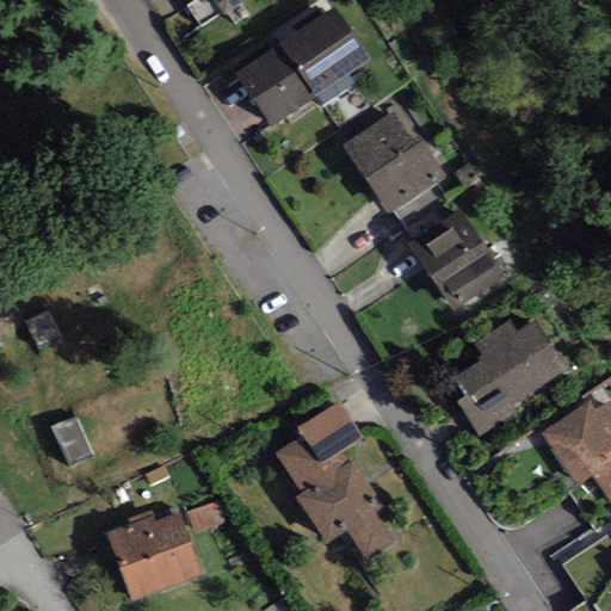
[(210,0),(221,14),(242,0),(210,0)]
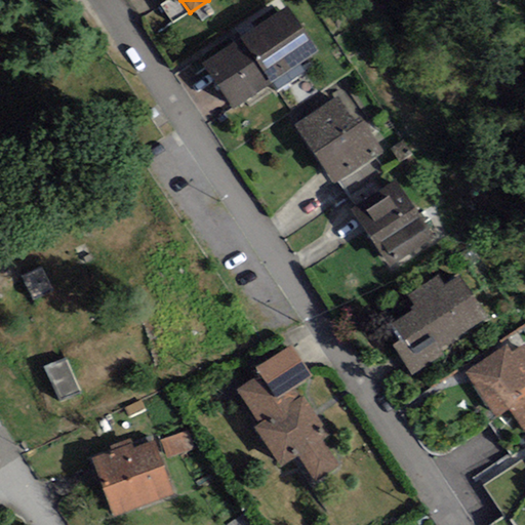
[(239,41),(269,84),(272,82),(278,90),(305,72),(299,64),(319,50),(288,7),(239,41)]
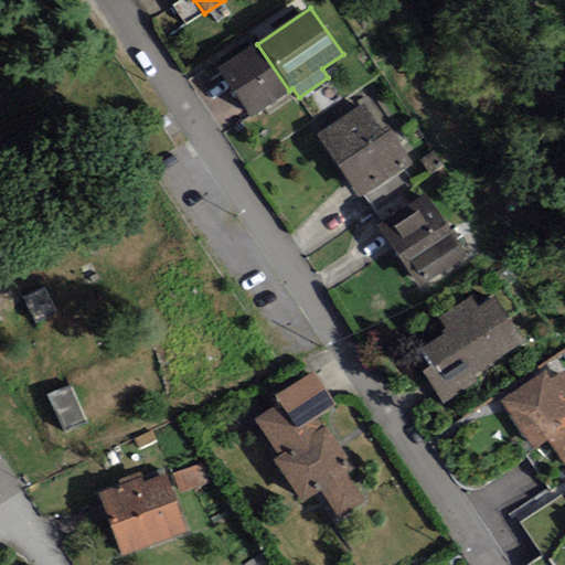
[(252,117),(289,91),(257,44),(220,70),(252,117)]
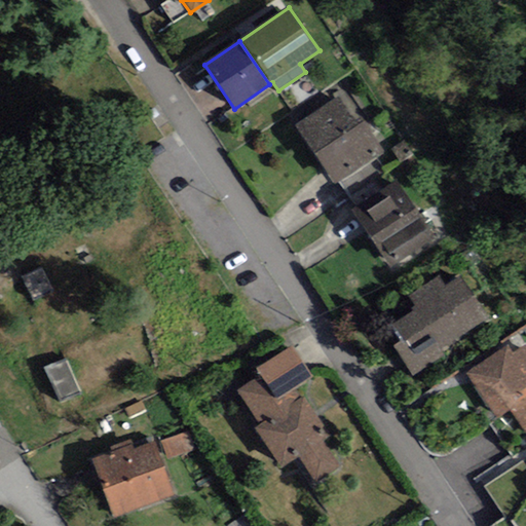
[(296,124),(334,184),(339,182),(375,157),(383,153),(362,118),(354,123),(338,98),(296,124)]
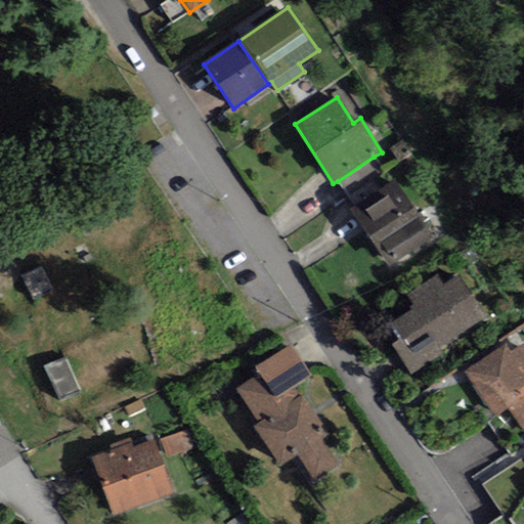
[(386,175),(374,157),(338,181),(350,200),(386,175)]
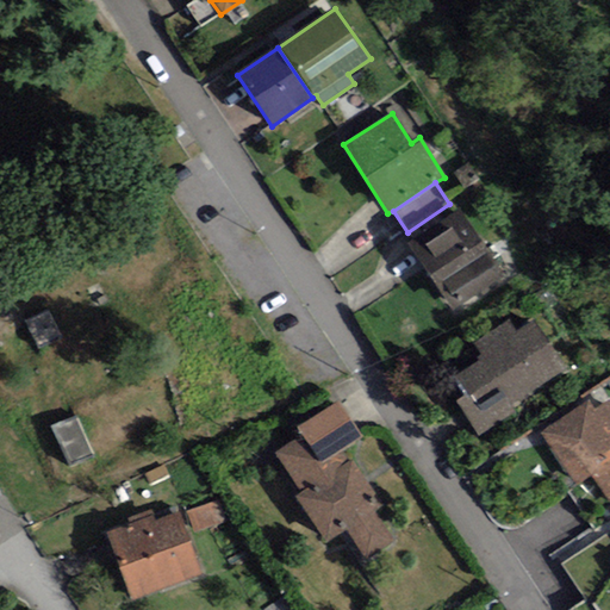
[(503,274),(459,206),(405,242),(450,310),(503,274)]
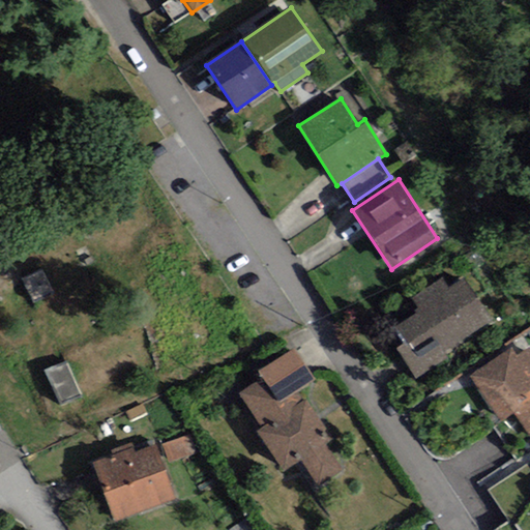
[(448,288),(441,277),(410,299),(419,313),(395,329),(405,343),(395,349),(417,380),(449,357),(445,352),(493,319),(464,277),(448,288)]
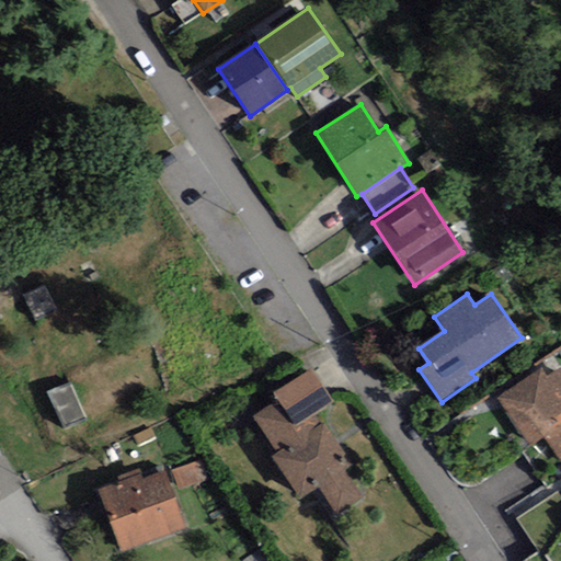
[(312,369),(273,393),(277,400),(294,427),(315,414),(333,402),(312,369)]
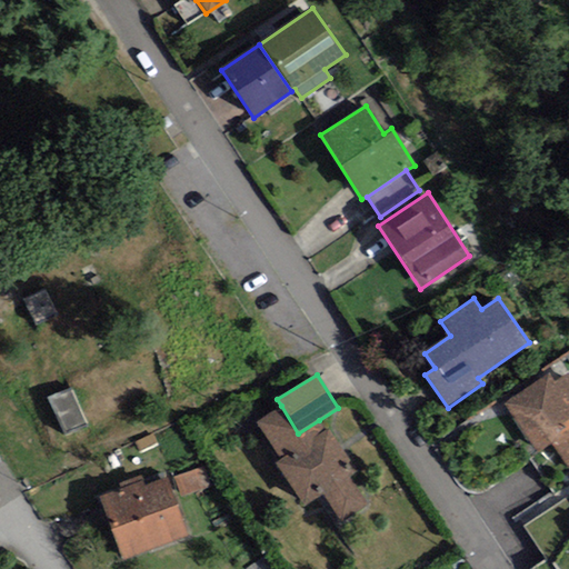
[(502,405),(537,455),(529,460),(557,498),(568,489),(568,377),(567,375),(553,383),(547,375),(502,405)]
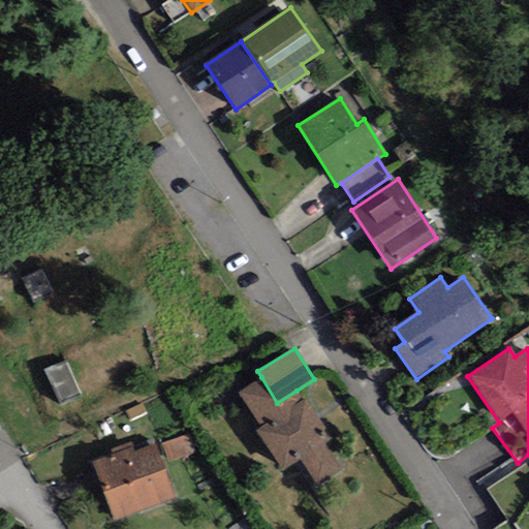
[(67,363),(44,371),(61,406),(83,397),(67,363)]
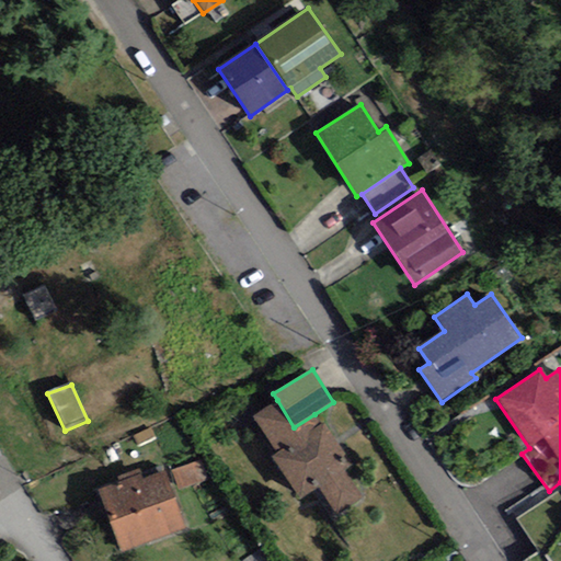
[(252,416),(277,455),(272,458),(300,500),(318,488),(336,515),(363,497),(344,470),(353,465),(324,423),(321,425),(315,414),(294,427),(277,400),(252,416)]
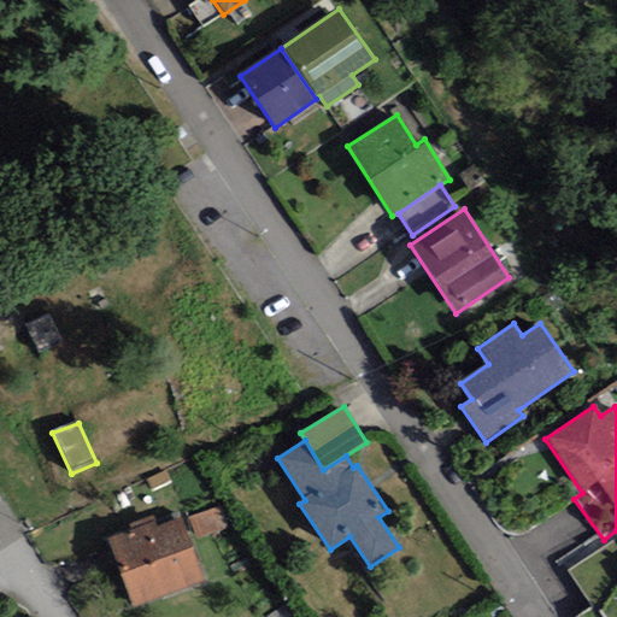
[(197,539),(227,527),(218,506),(188,518),(197,539)]
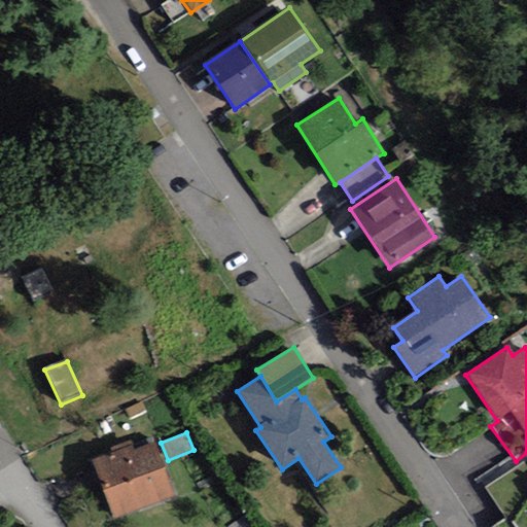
[(112,452),(91,461),(114,520),(175,496),(153,443),(134,451),(130,441),(111,449),(112,452)]
